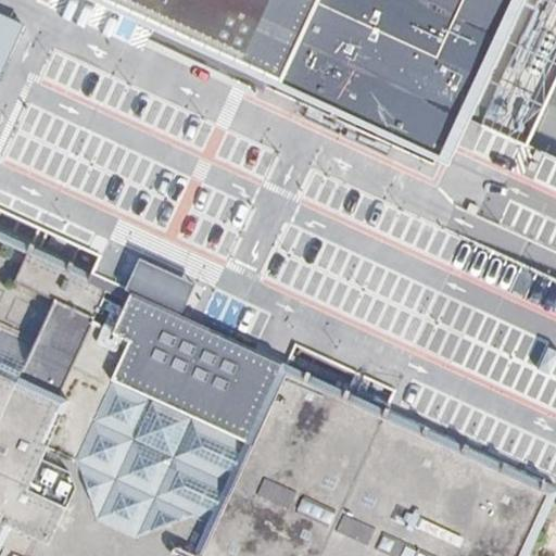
[(0,0),(0,227),(512,464),(540,477),(555,483),(555,152),(520,137),(463,110),(441,155),(103,0),(0,0)]
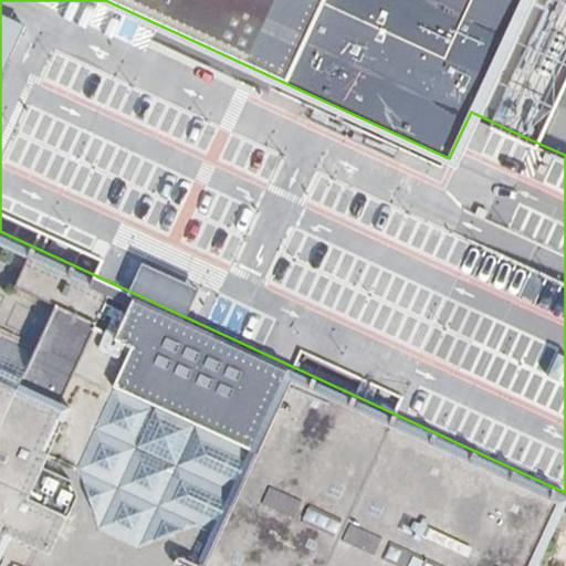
[(106,0),(127,10),(170,30),(179,33),(208,46),(435,152),(449,158),(462,132),(471,112),(488,75),(492,65),(500,49),(506,33),(522,0),(106,0)]
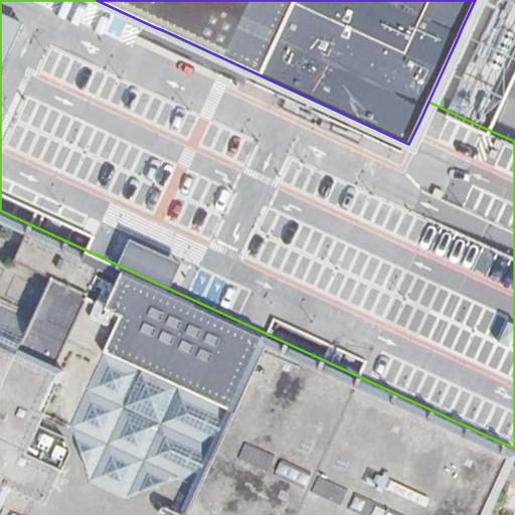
[(0,338),(18,347),(50,275),(13,258),(29,224),(0,210),(0,338)]
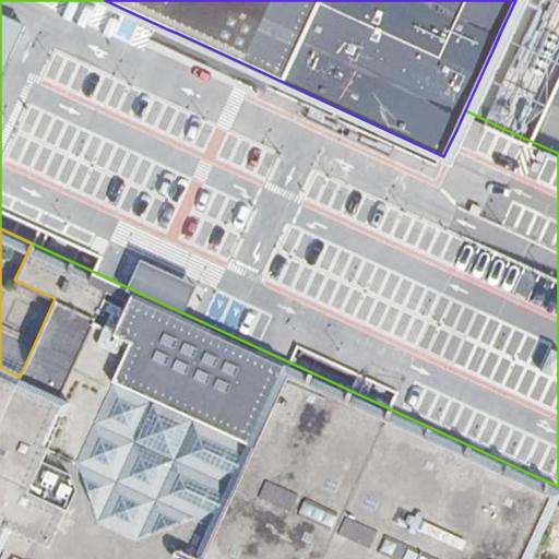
[(0,549),(2,546),(18,552),(26,535),(58,549),(54,558),(558,558),(558,486),(543,479),(514,466),(206,324),(153,300),(32,244),(14,280),(55,298),(20,377),(0,367),(0,549)]
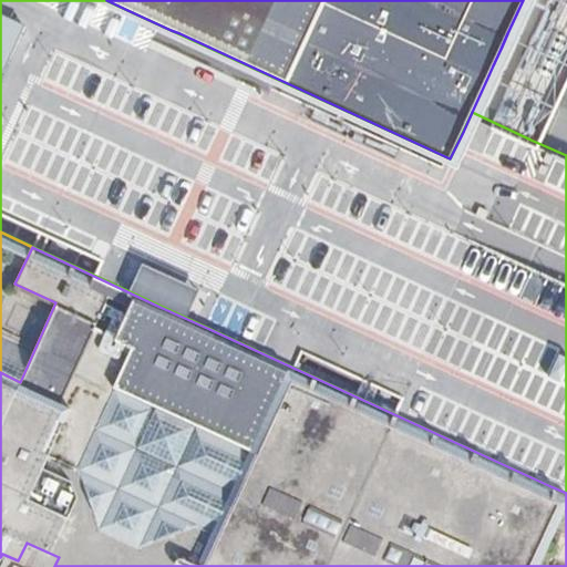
[(27,566),(54,566),(59,557),(27,543),(18,560),(23,563),(29,565),(27,566)]
